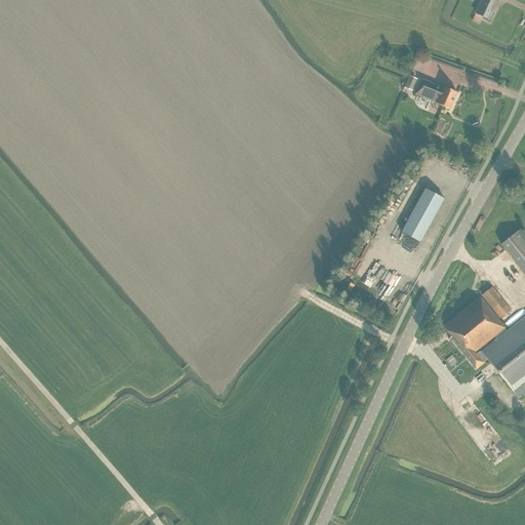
[(482,0),(476,13),(489,19),(498,0),(482,0)]
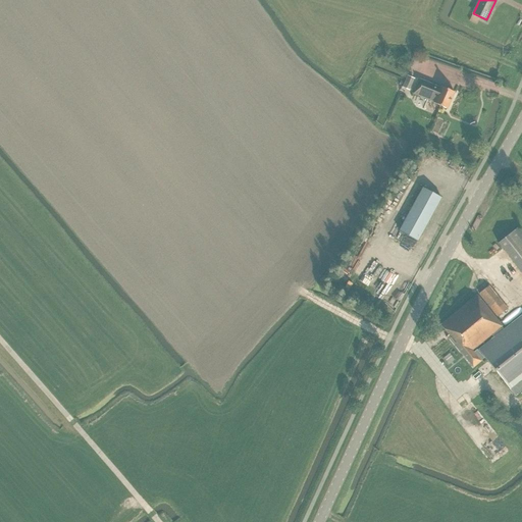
[(407,75),(403,87),(410,90),(414,79),(407,75)]
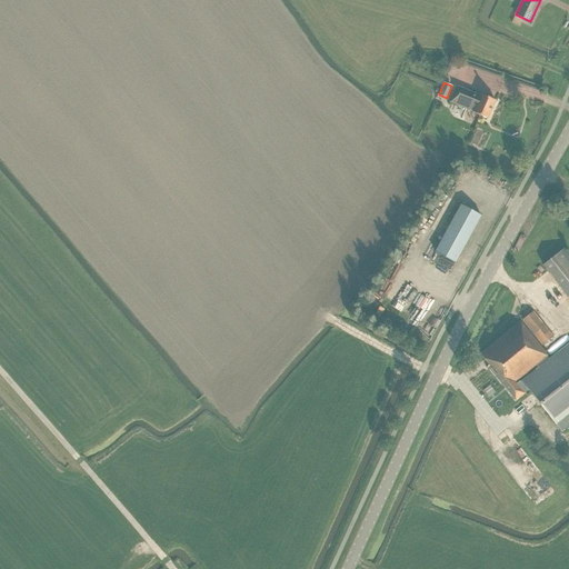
[(480,95),(480,96),(457,86),(450,101),(473,111),(472,112),(487,119),(495,100),(480,95)]
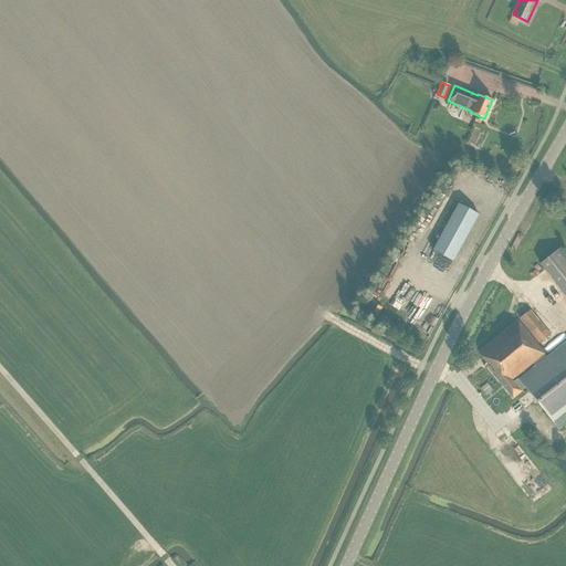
[(464,188),(467,182),(453,177),(451,181),(464,188)]
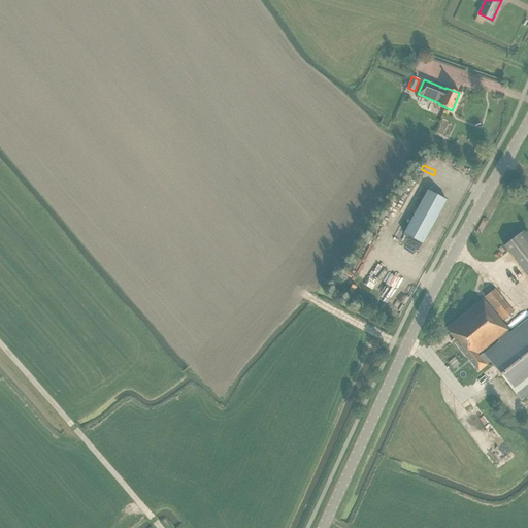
[(422,243),(446,200),(428,190),(403,234),(422,243)]
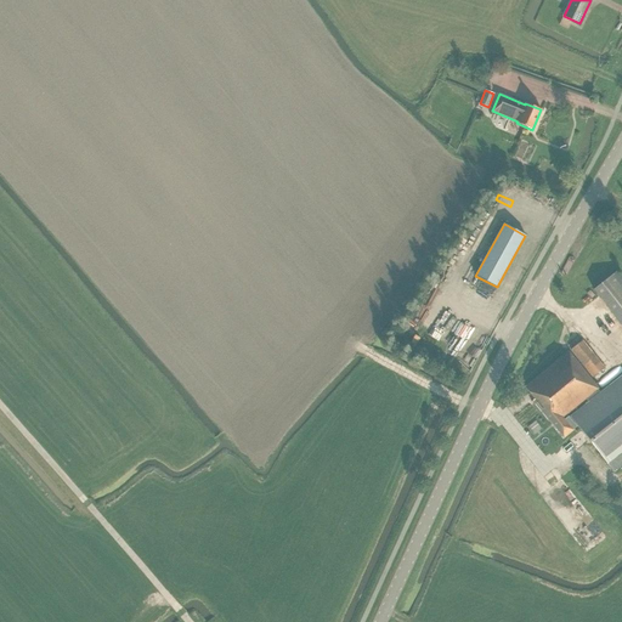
[(592,289),(621,326),(621,278),(615,270),(592,289)]
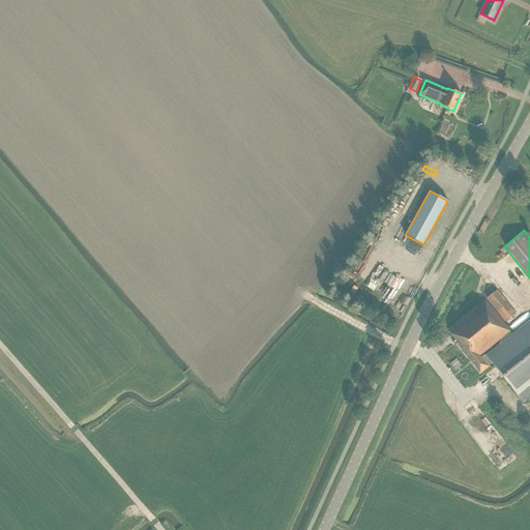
[(357,267),(355,270),(361,274),(371,262),(362,256),(355,265),(357,267)]
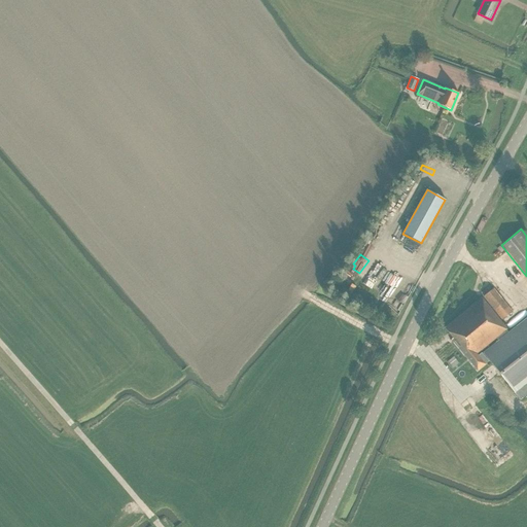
[(484,296),(502,319),(512,312),(494,288),(484,296)]
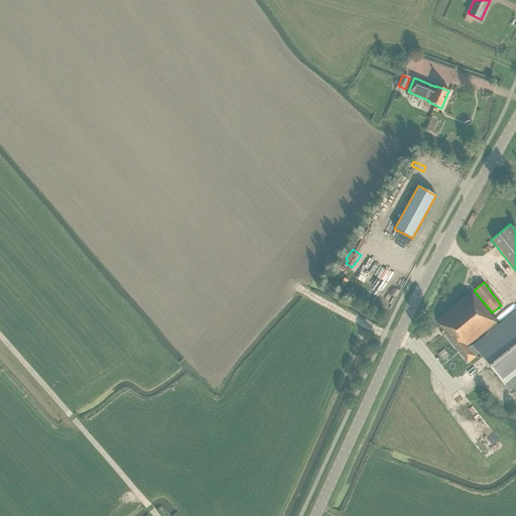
[(468,363),(476,357),(475,356),(478,354),(471,346),(468,348),(467,347),(486,331),(490,336),(475,348),(510,390),(515,384),(515,313),(500,328),(496,323),(472,291),(435,321),(443,332),(442,333),(468,363)]
